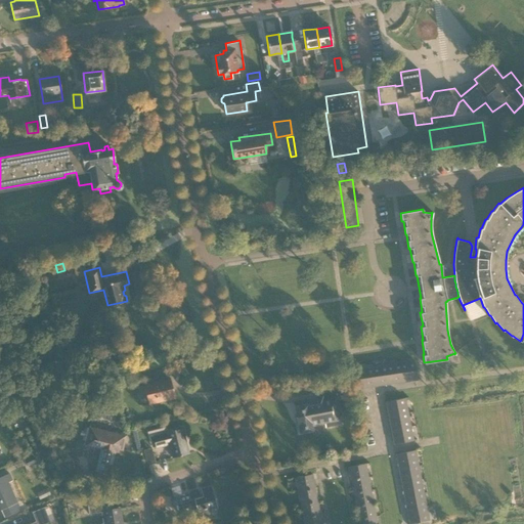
[(400,362),(402,382),(417,380),(413,360),(400,362)]
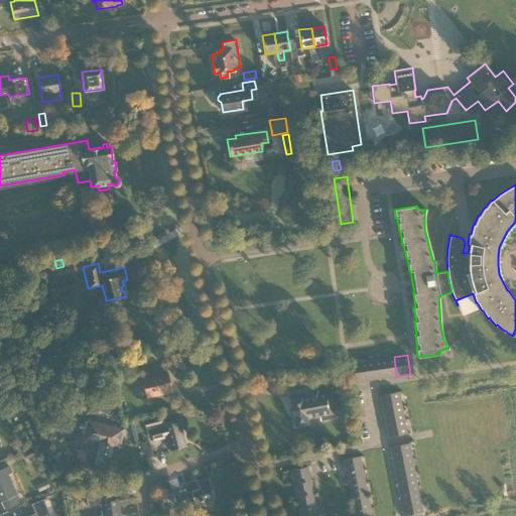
[(396,376),(394,357),(380,359),(383,378),(396,376)]
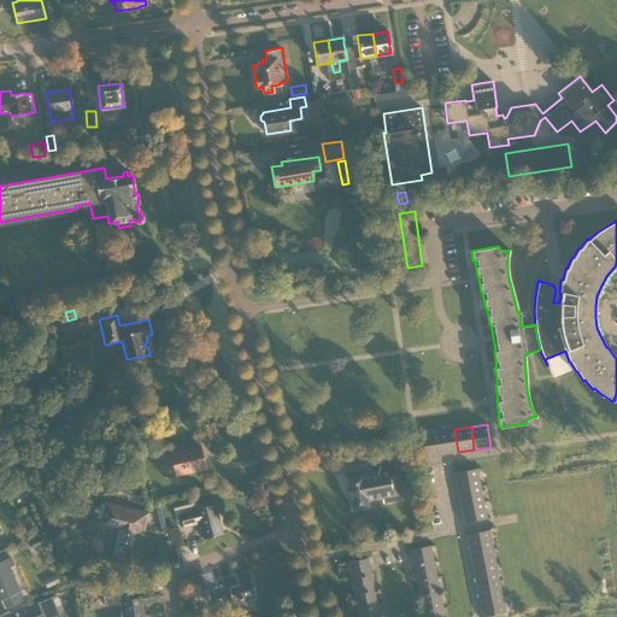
[(441,454),(458,452),(454,429),(438,432),(441,454)]
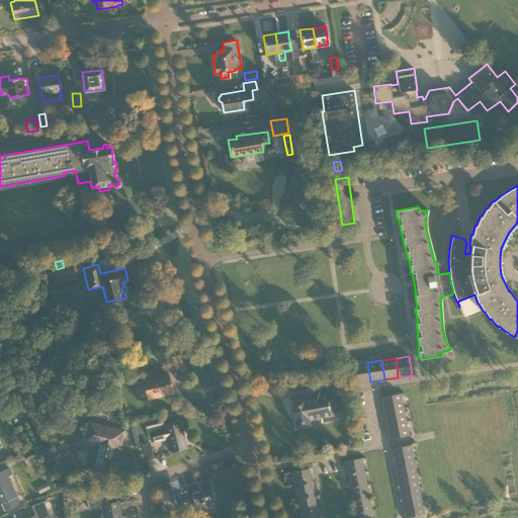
[(370,381),(367,362),(353,364),(356,383),(370,381)]
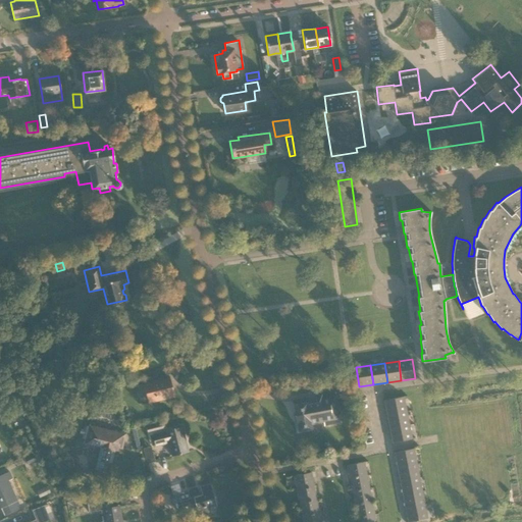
[(173,396),(169,377),(144,383),(149,402),(173,396)]
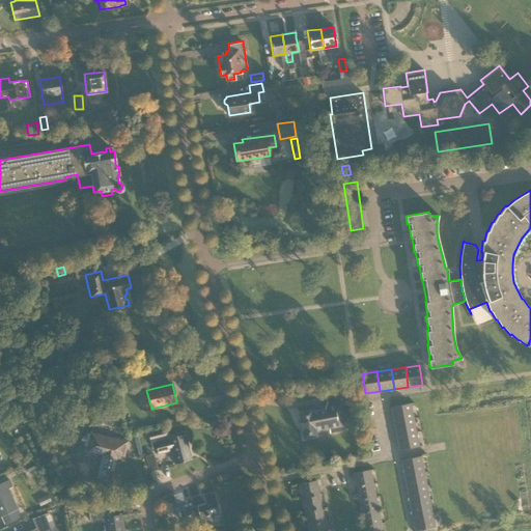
[(350,427),(344,397),(324,401),(325,409),(311,411),(311,410),(298,412),(303,439),(316,436),(315,431),(329,428),(330,431),(350,427)]
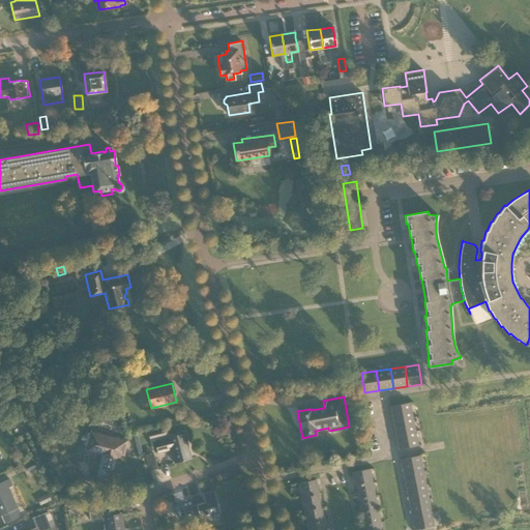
[(389,407),(392,420),(412,417),(409,403),(389,407)]
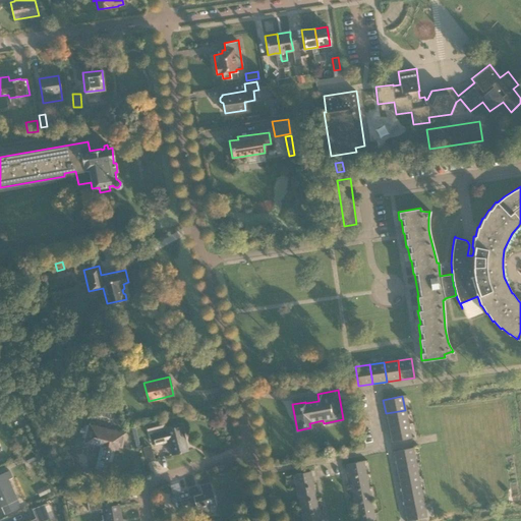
[(20,415),(18,409),(8,412),(9,418),(20,415)]
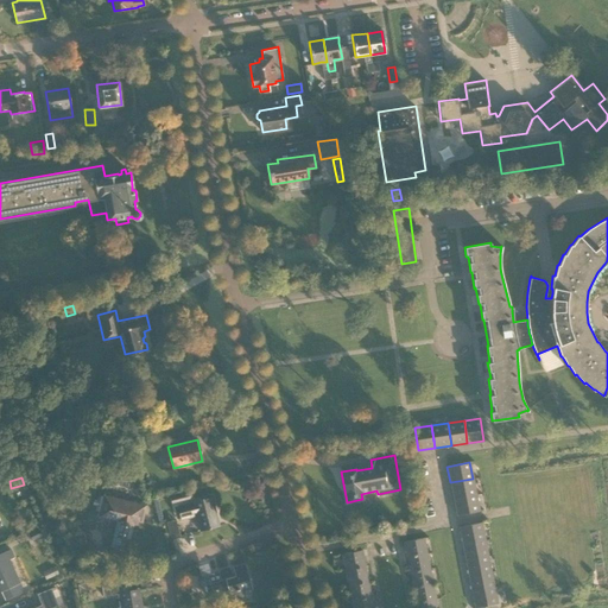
[(476,494),(473,479),(450,482),(454,499),(476,494)]
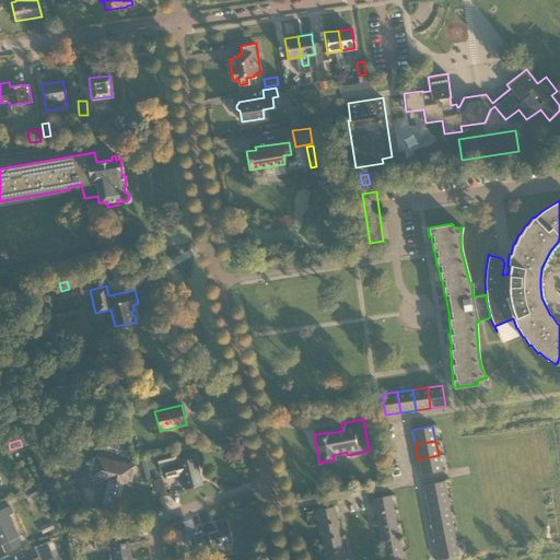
[(439,455),(418,459),(421,475),(441,470),(439,455)]
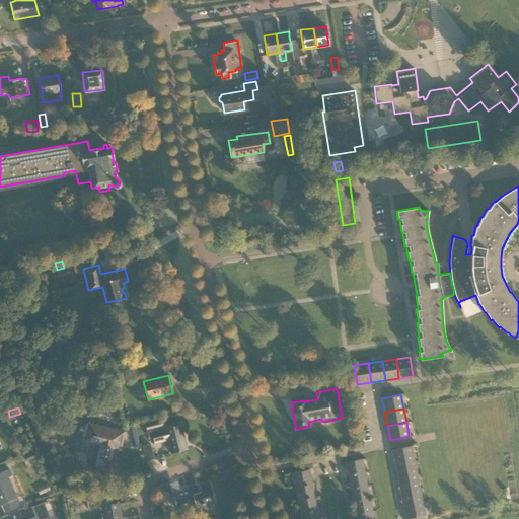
[(125,431),(88,423),(85,438),(100,441),(93,471),(107,474),(115,444),(121,445),(125,431)]
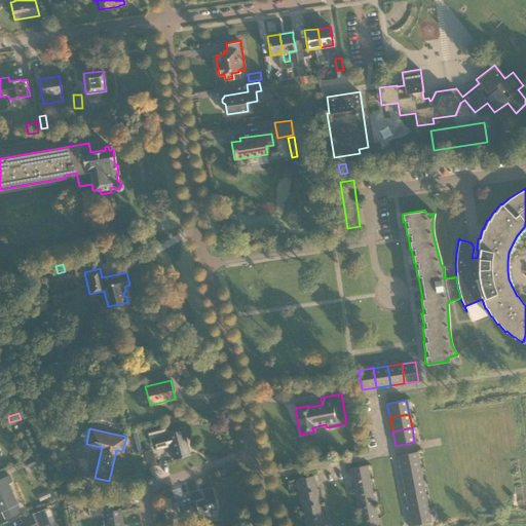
[(189,455),(183,429),(153,437),(156,449),(170,446),(173,459),(189,455)]
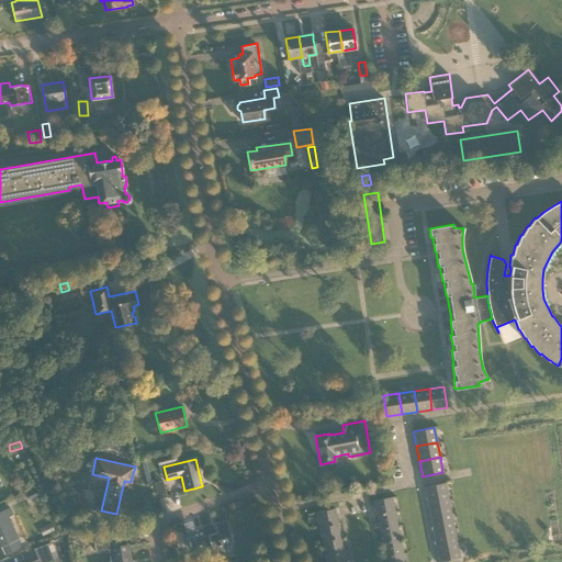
[(425,486),(427,502),(448,497),(445,483),(425,486)]
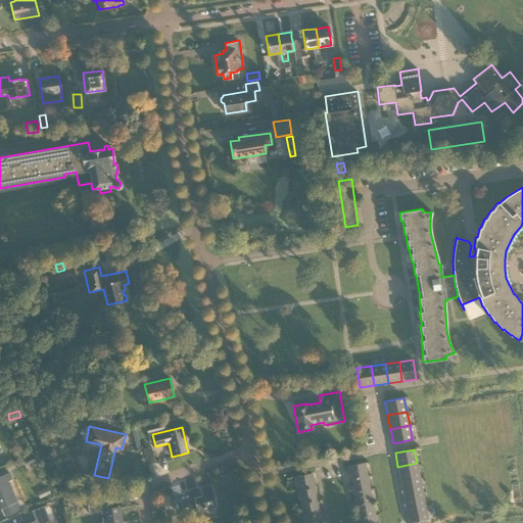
[(36,461),(34,455),(25,459),(28,465),(36,461)]
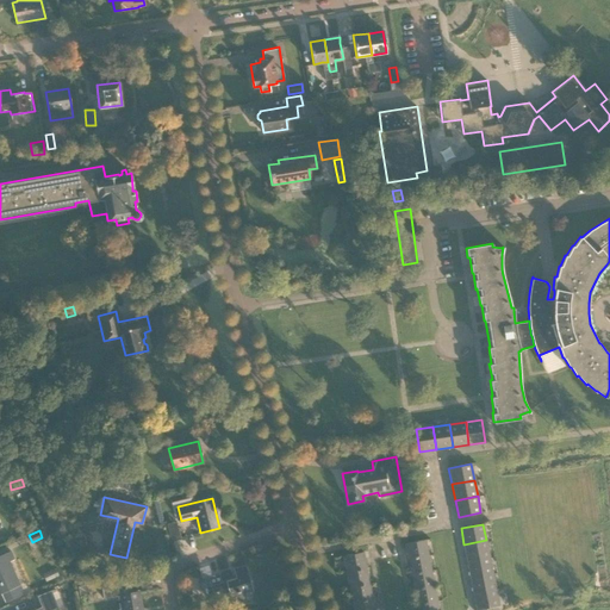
[(408,559),(428,554),(424,539),(405,543),(408,559)]
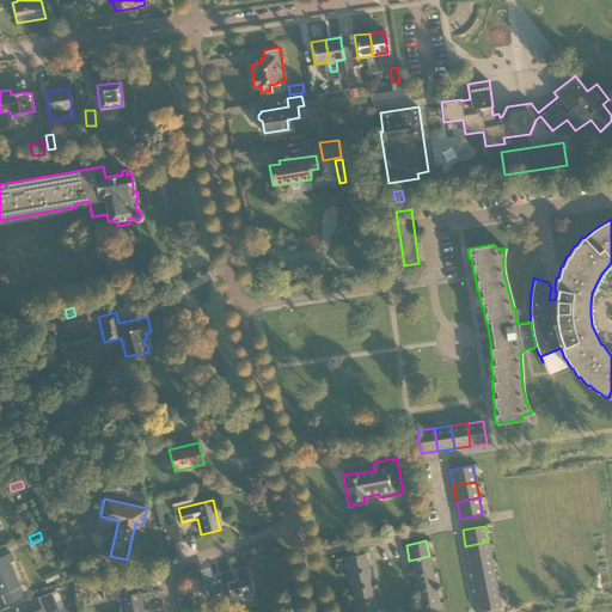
[(491,558),(488,542),(465,546),(469,563),(491,558)]
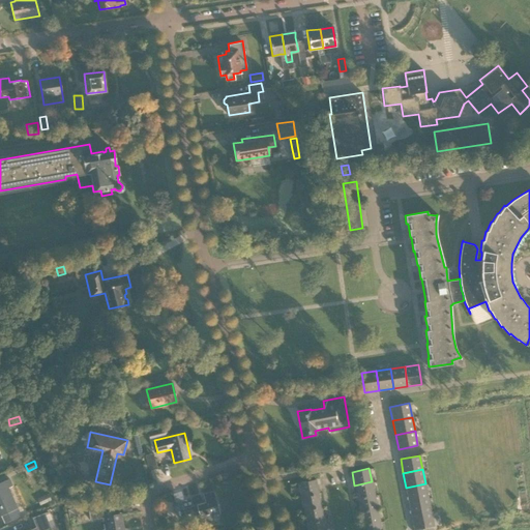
[(12,486),(9,478),(0,481),(0,514),(4,523),(21,516),(18,507),(8,488),(9,487),(12,486)]
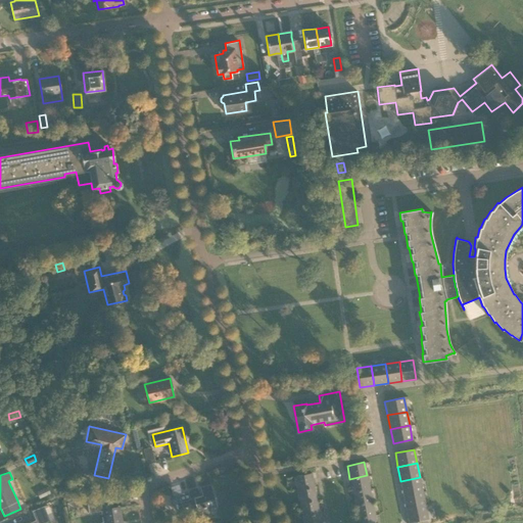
[(294,476),(296,489),(314,486),(311,473),(294,476)]
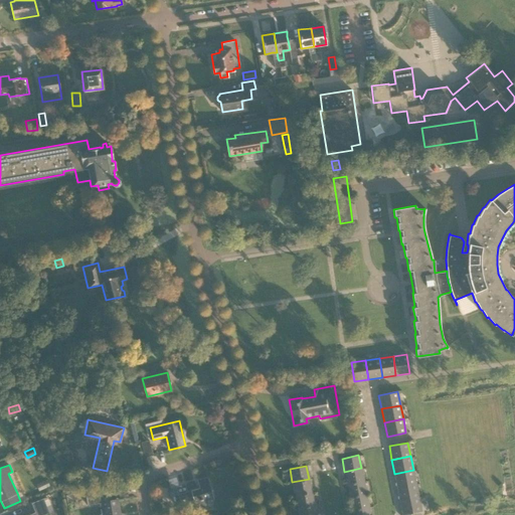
[(361,468),(344,472),(347,484),(363,481),(361,468)]
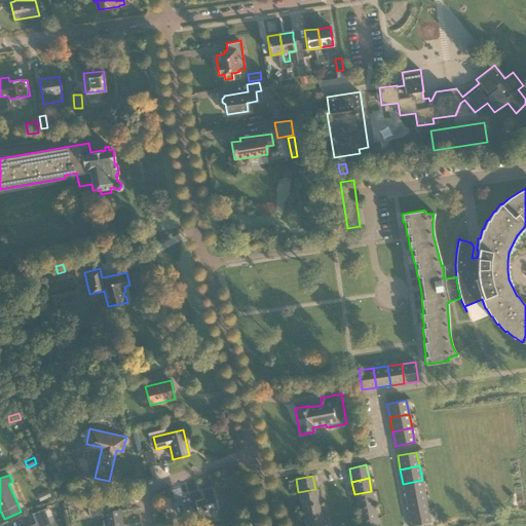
[(403,484),(406,497),(424,494),(422,480),(403,484)]
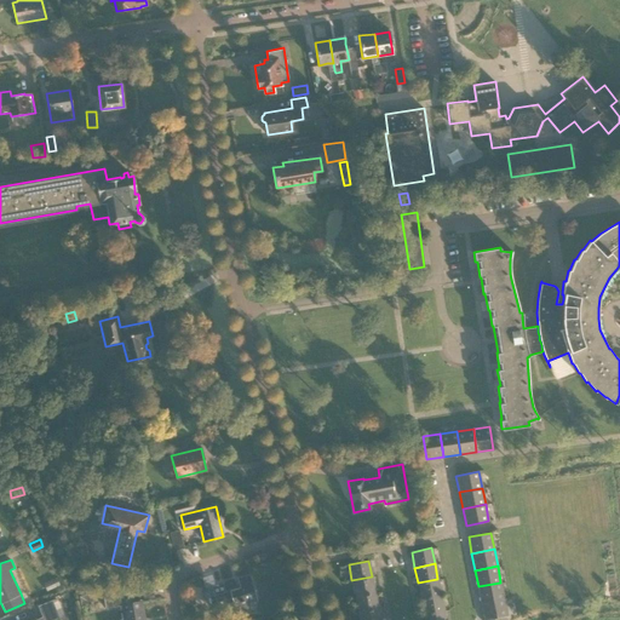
[(257,601),(250,574),(237,578),(240,587),(229,590),(225,591),(223,583),(207,586),(211,603),(231,598),(235,613),(251,609),(250,602),(257,601)]
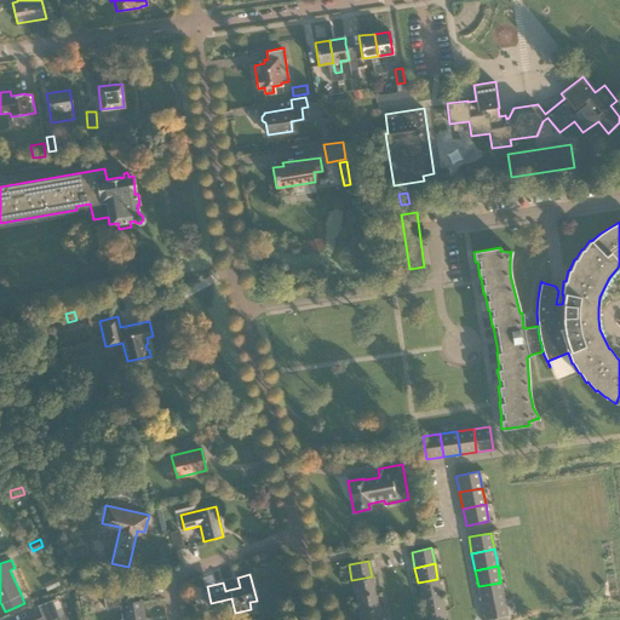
[(351,580),(355,596),(374,591),(372,577),(351,580)]
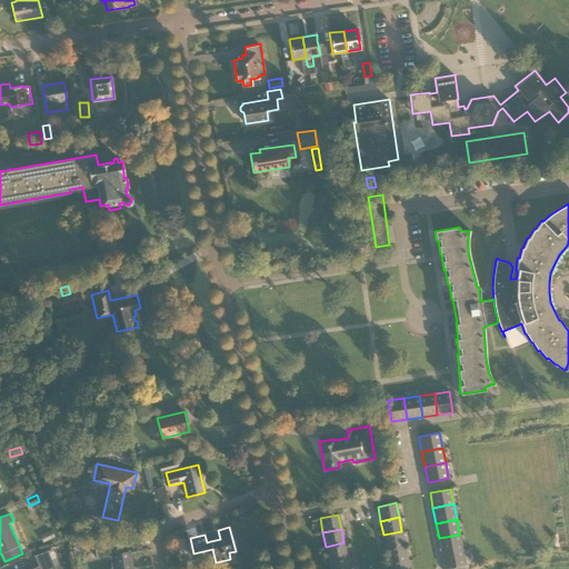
[(383,535),(386,549),(405,546),(401,531),(383,535)]
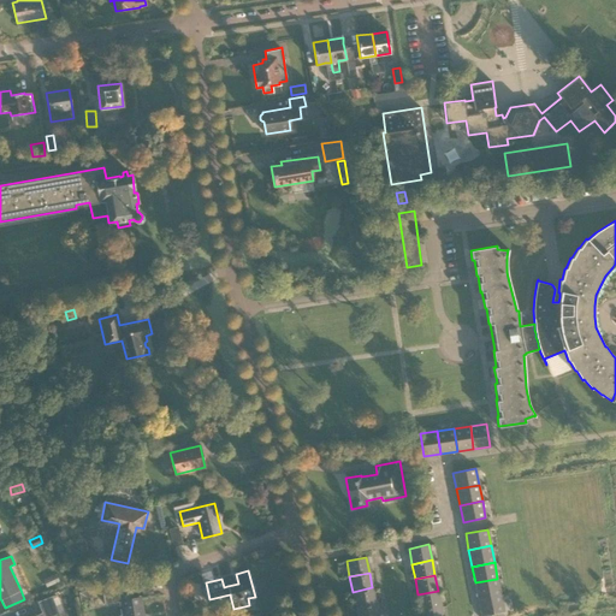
[(478,599),(501,594),(497,579),(475,582),(478,599)]
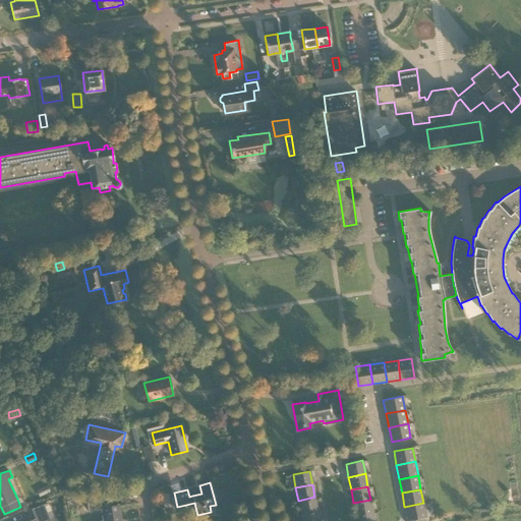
[(317,510),(314,497),(298,501),(300,513),(317,510)]
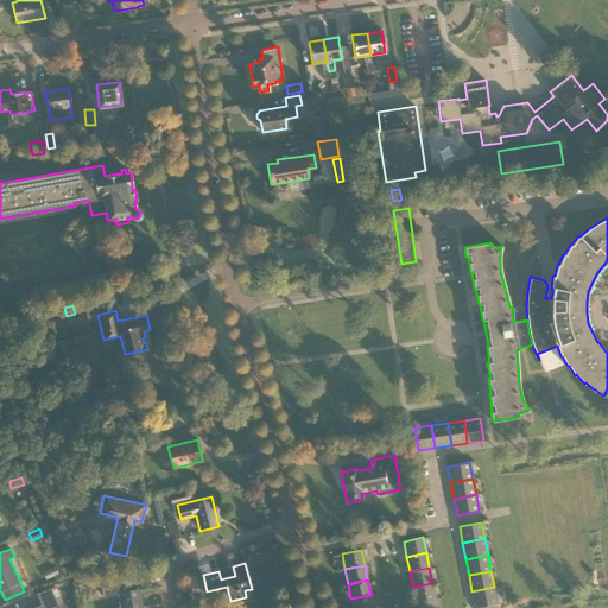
[(132,590),(131,583),(101,587),(102,595),(120,593),(122,607),(118,607),(116,607),(140,607),(138,589),(132,590)]
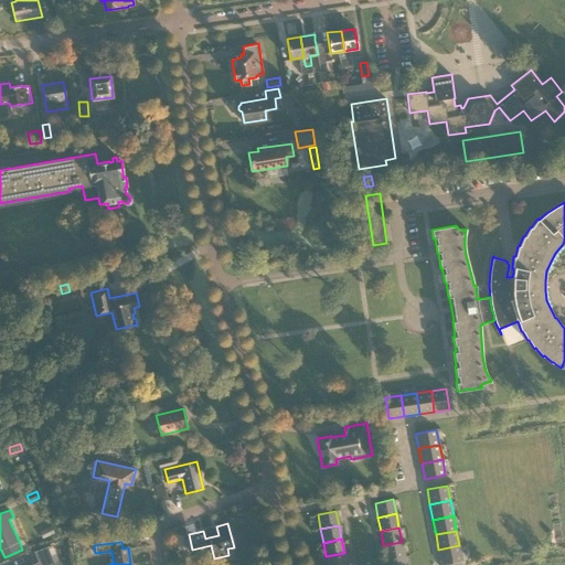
[(386,560),(404,556),(402,542),(383,545),(386,560)]
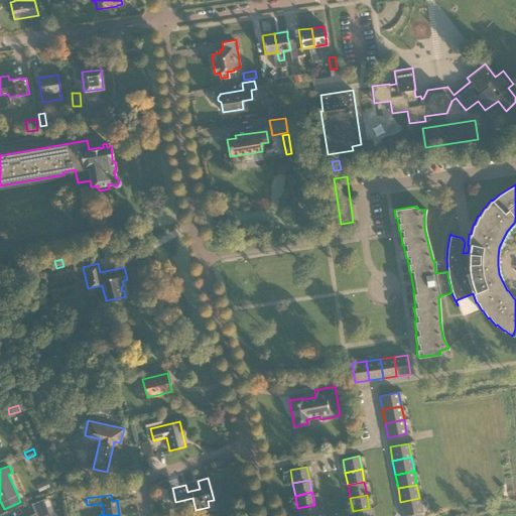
[(46,515),(49,515),(53,513),(47,498),(31,505),(35,513),(28,515),(46,515)]
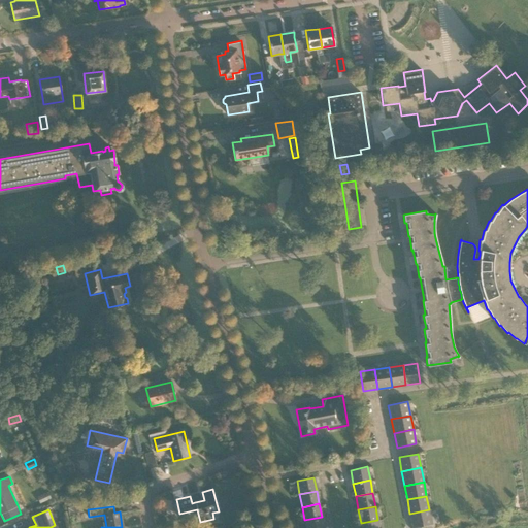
[(432,524),(429,509),(409,514),(413,527),(432,524)]
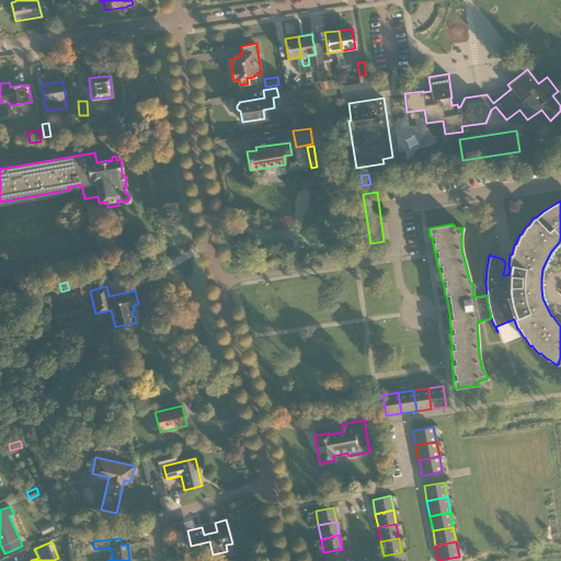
[(343,560),(342,549),(323,552),(324,560),(343,560)]
